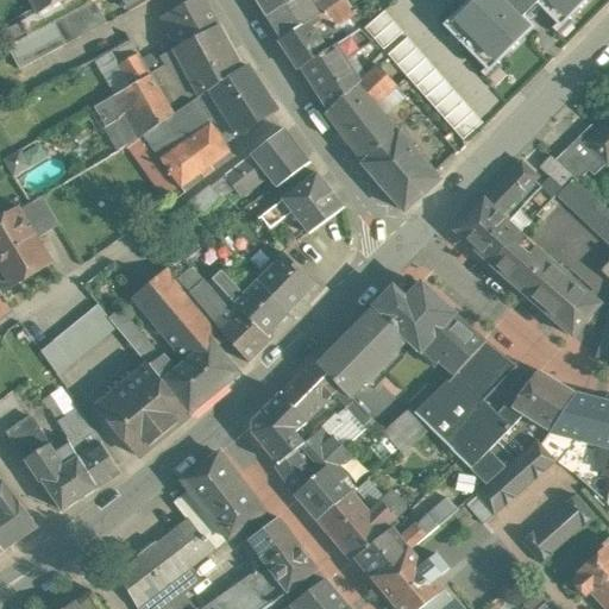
[(30,0),(38,14),(63,0),(30,0)]
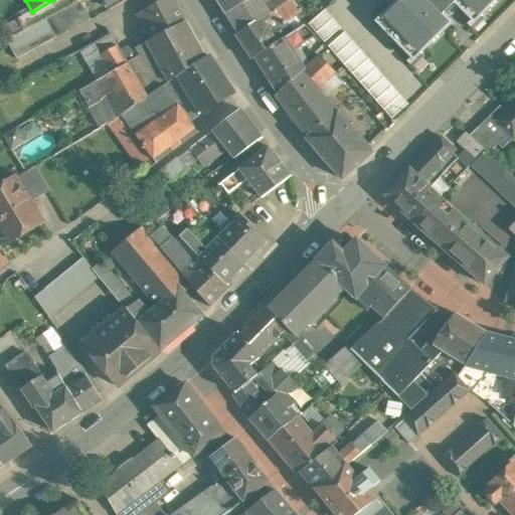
[(71,0),(53,0),(32,12),(38,23),(45,19),(73,4),(71,0)]
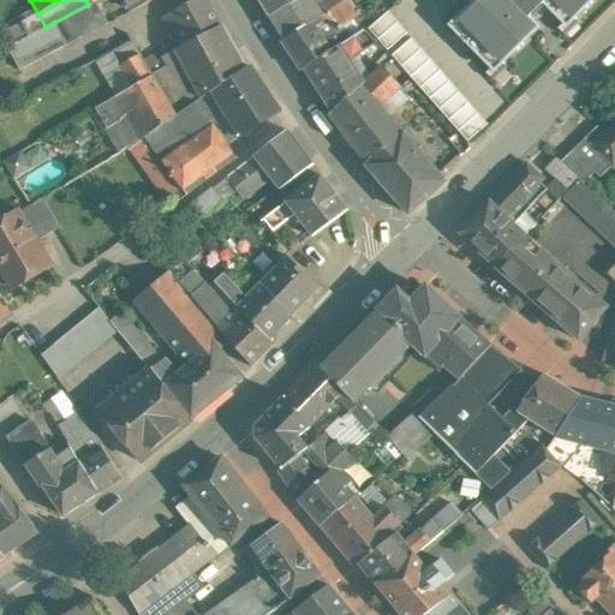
[(126,0),(132,11),(153,0),(126,0)]
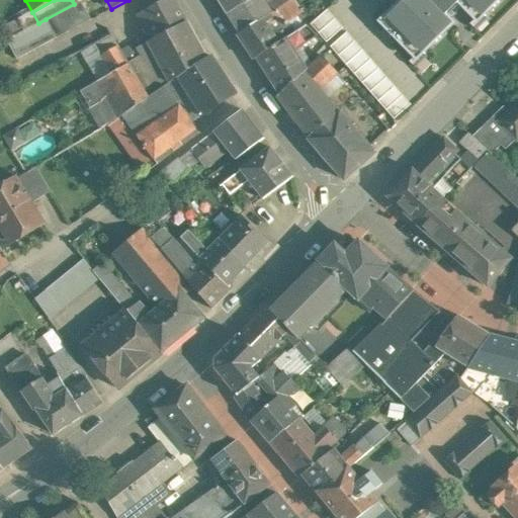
[(174,0),(164,0),(137,15),(146,33),(150,40),(155,38),(186,21),(174,0)]
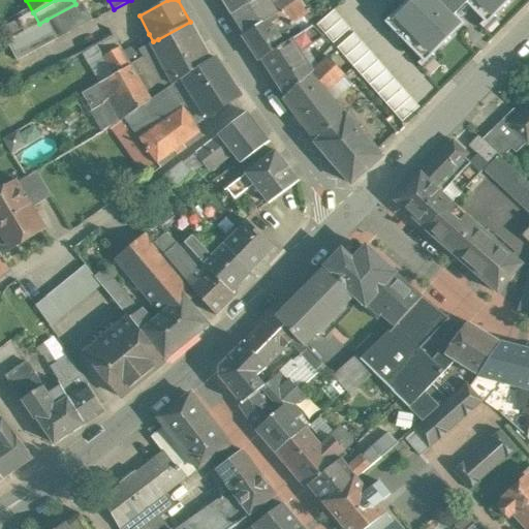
[(223,0),(232,14),(254,0),(223,0)]
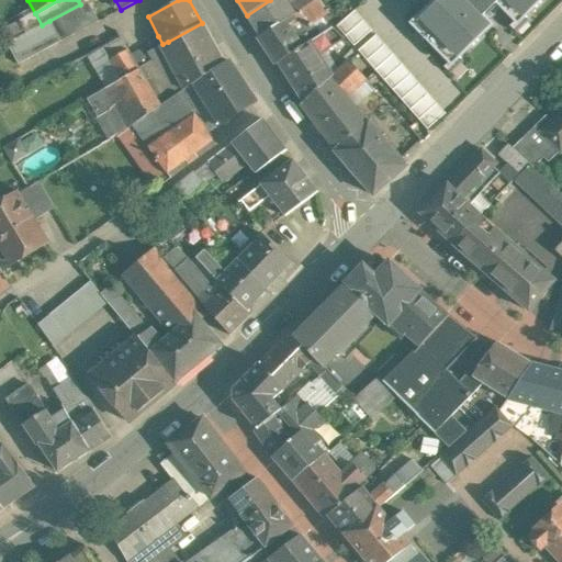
[(287,0),(270,0),(247,15),(260,36),(295,13),(291,7),(287,0)]
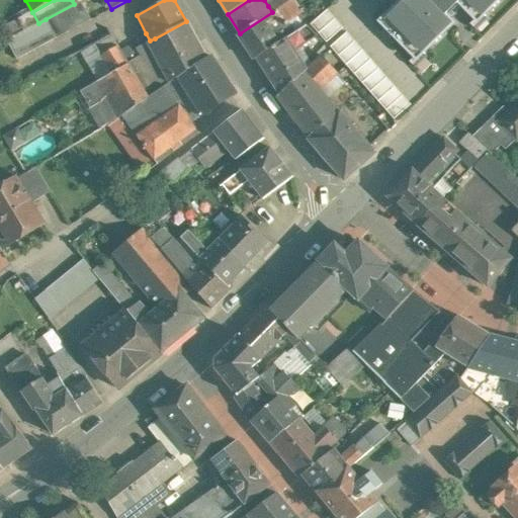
[(290,0),(272,12),(240,33),(237,34),(253,59),(257,57),(286,37),(292,33),(286,24),(288,23),(287,21),(303,11),(295,0),(290,0)]
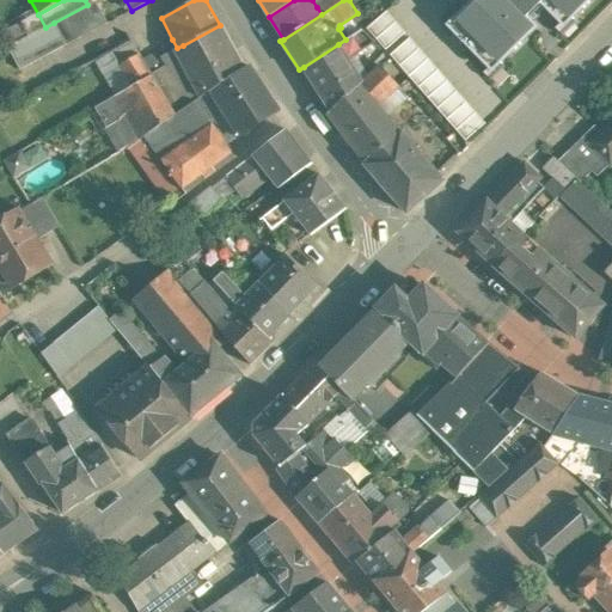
[(343,0),(326,0),(317,7),(322,14),(343,0)]
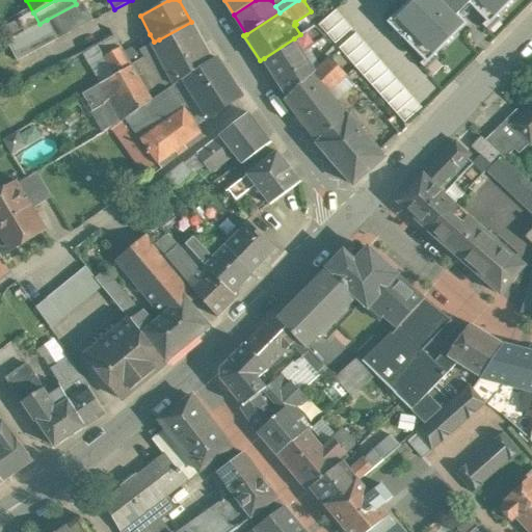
[(411,0),(389,25),(429,64),(466,26),(458,20),(470,7),(491,28),(519,0),(411,0)]
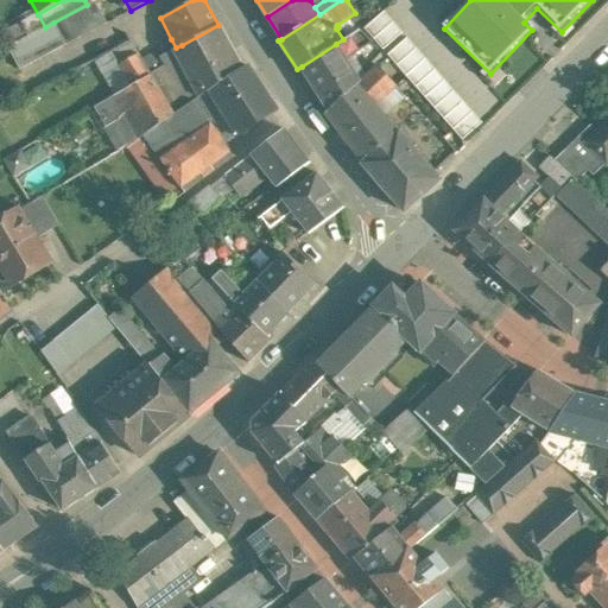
[(87,5),(54,23),(65,45),(106,23),(94,1),(87,5)]
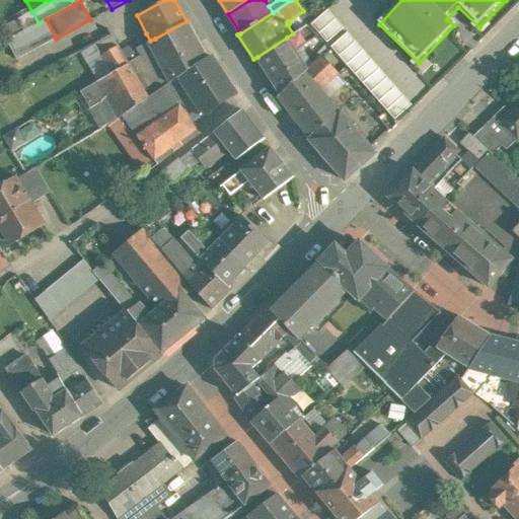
[(327,10),(311,24),(394,119),(411,104),(327,10)]
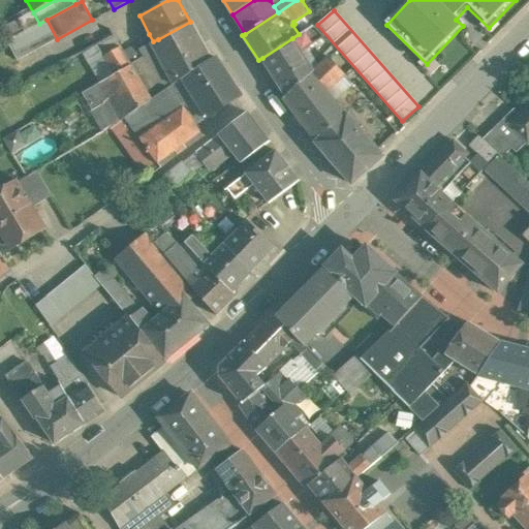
[(33,12),(5,28),(10,39),(39,24),(33,12)]
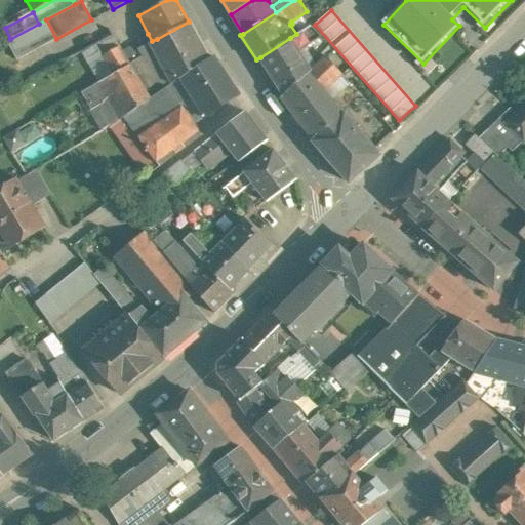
[(152,41),(138,49),(144,56),(143,57),(146,62),(155,55),(171,84),(209,61),(189,22),(152,41)]
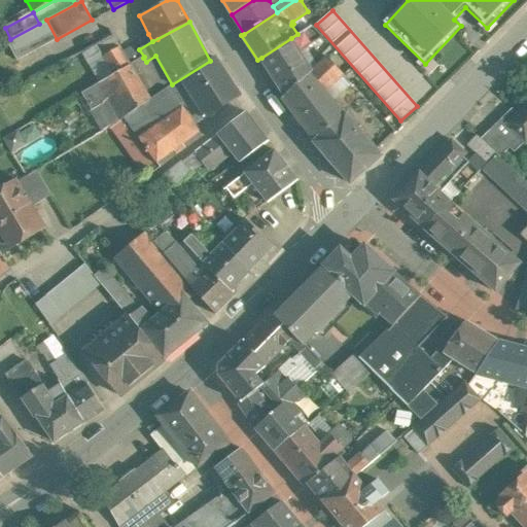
[(321,36),(312,27),(297,34),(291,38),(300,51),(321,36)]
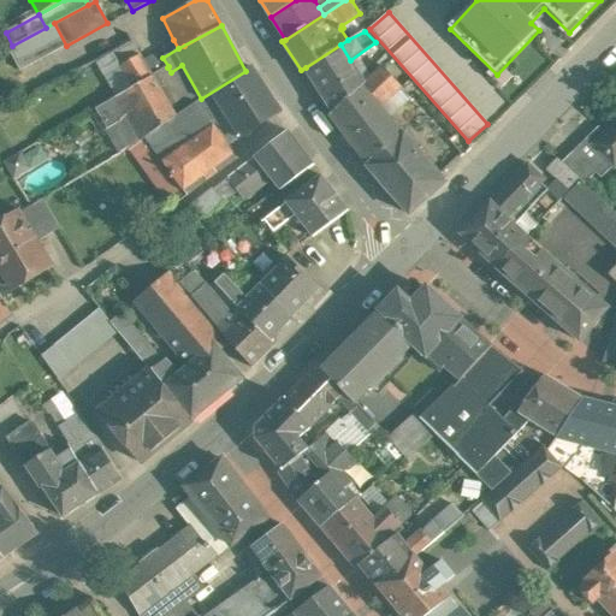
[(170,46),(144,60),(153,76),(167,67),(169,66),(163,58),(178,48),(173,40),(167,43),(170,46)]
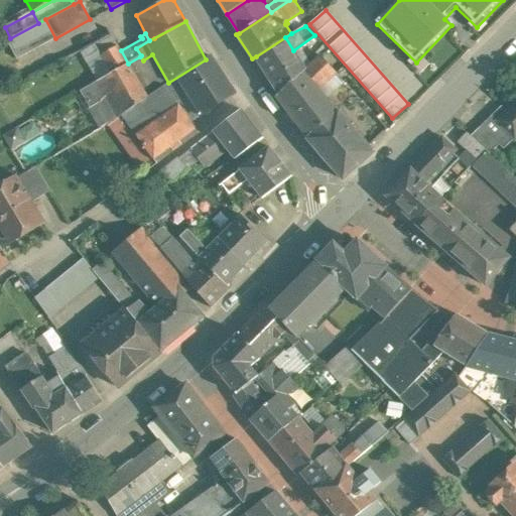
[(111,35),(95,43),(102,55),(118,45),(111,35)]
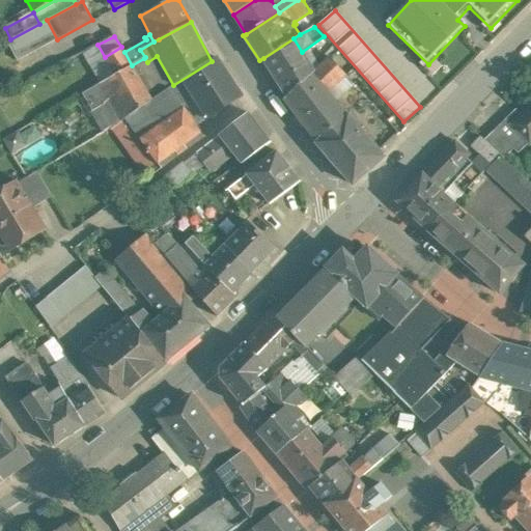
[(294,38),(263,58),(287,96),(314,71),(302,52),(294,38)]
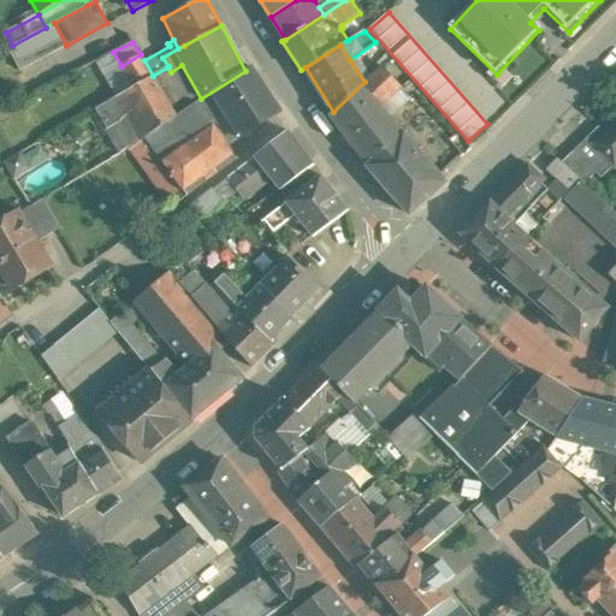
[(141,54),(122,66),(134,87),(153,76),(144,60),(141,54)]
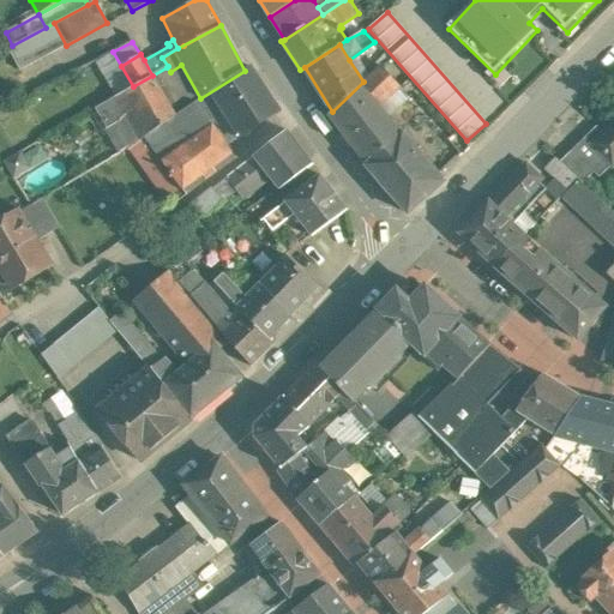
[(280,110),(251,67),(200,98),(196,102),(210,121),(160,156),(187,194),(236,158),(227,145),(280,110)]
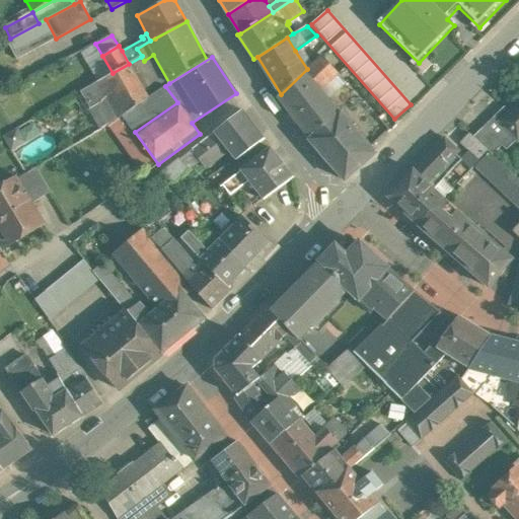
[(281,94),(278,96),(301,126),(327,97),(323,93),(340,77),(317,58),(307,69),(281,94)]
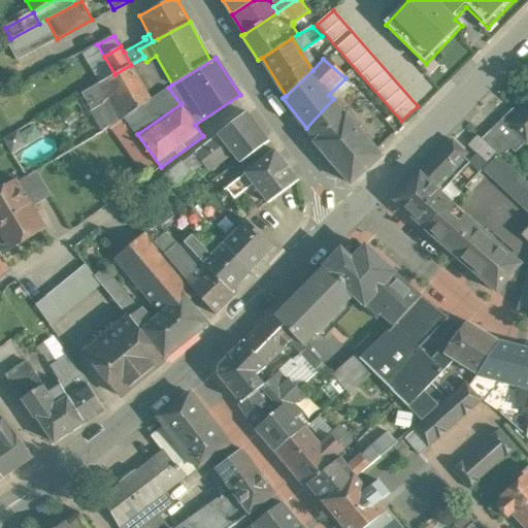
[(114,74),(83,93),(93,110),(104,103),(103,101),(106,100),(118,122),(125,117),(151,100),(131,65),(114,74)]
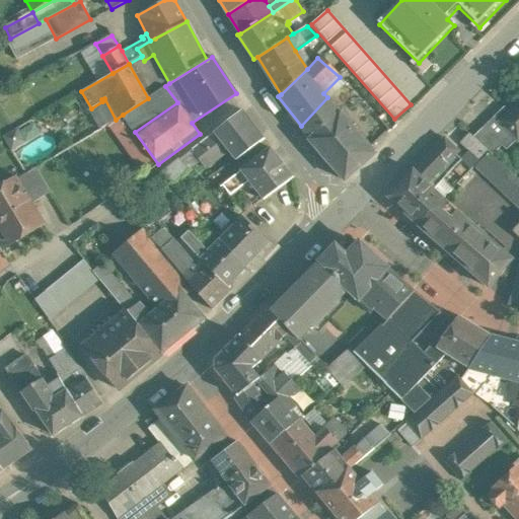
[(148,98),(123,115),(135,132),(177,102),(165,86),(148,98)]
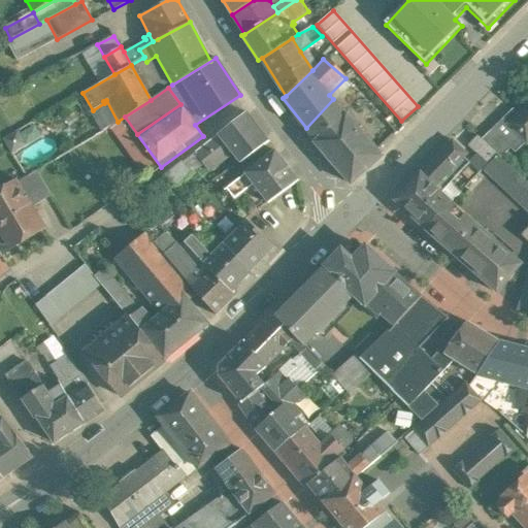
[(383,155),(341,107),(340,108),(333,99),(306,128),(317,140),(315,142),(351,184),(383,155)]
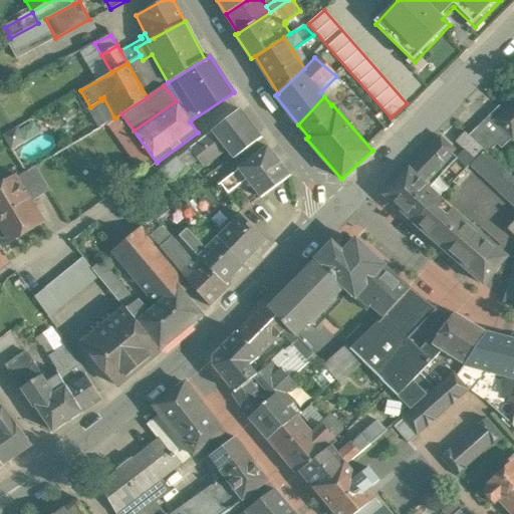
[(513,138),(513,100),(496,118),(494,120),(511,139),(513,140),(513,138)]
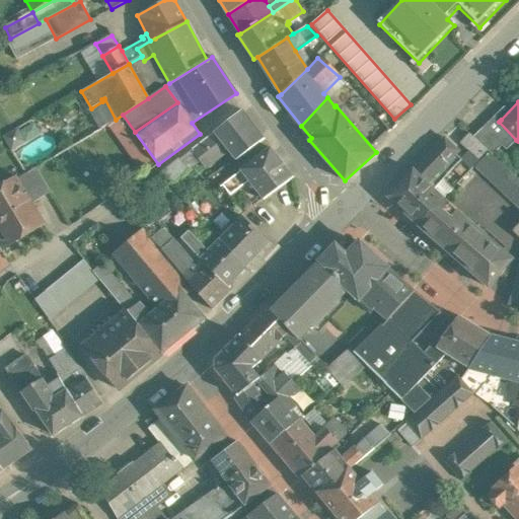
[(242,110),(215,132),(228,149),(236,159),(264,139),(242,110)]
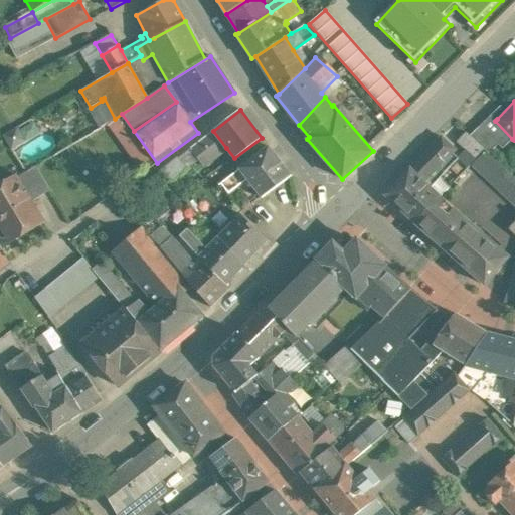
[(497,119),(493,114),(470,136),(483,149),(486,151),(488,153),(498,144),(502,148),(512,139),(495,121),(497,119)]
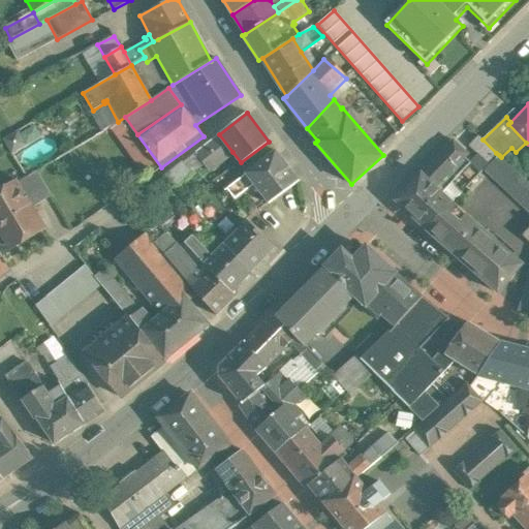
[(219,134),(196,152),(204,162),(210,169),(232,152),(219,134)]
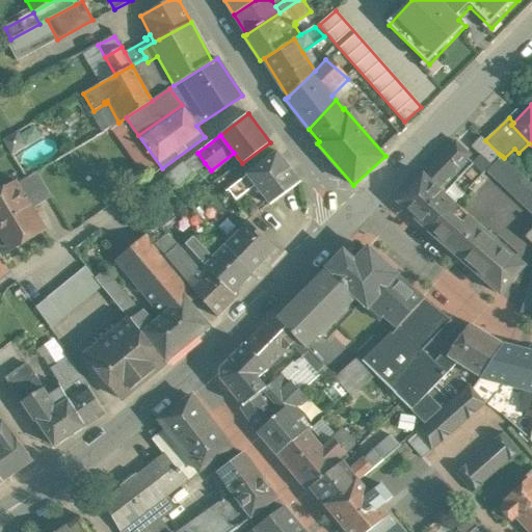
[(485,140),(480,135),(471,145),(490,163),(499,154),(485,140)]
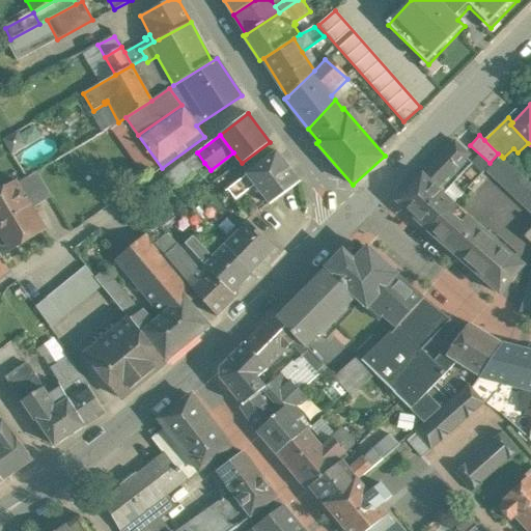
[(454,140),(396,201),(426,230),(453,201),(438,188),(470,154),(454,140)]
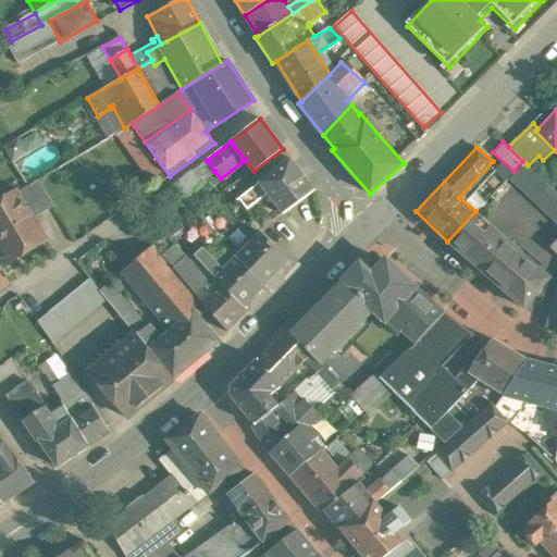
[(291,159),(259,183),(238,198),(247,210),(268,194),(283,213),(314,190),(291,159)]
